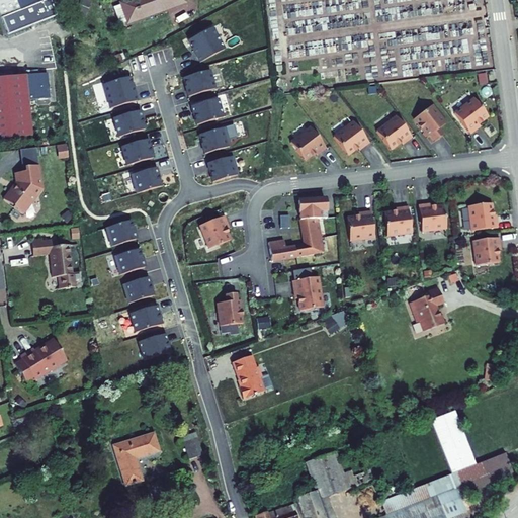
[(0,0),(0,4),(9,30),(58,13),(53,0),(0,0)]
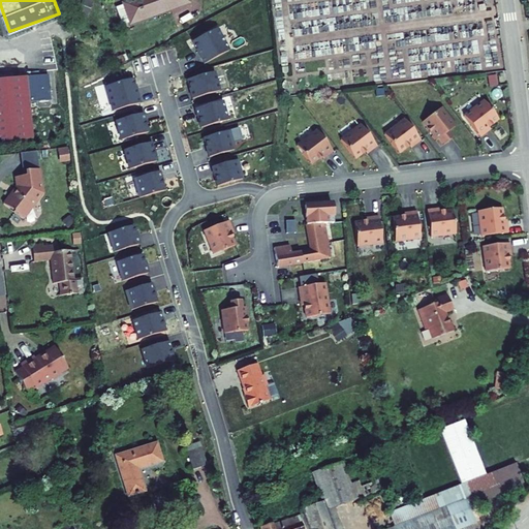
[(135,0),(129,3),(136,20),(185,0),(135,0)]
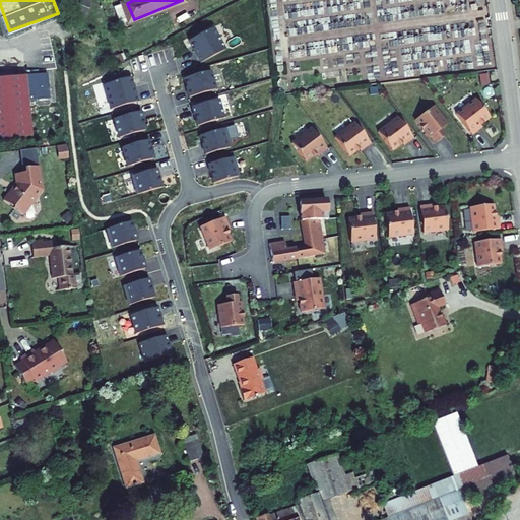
[(82,1),(73,15),(80,19),(88,5),(82,1)]
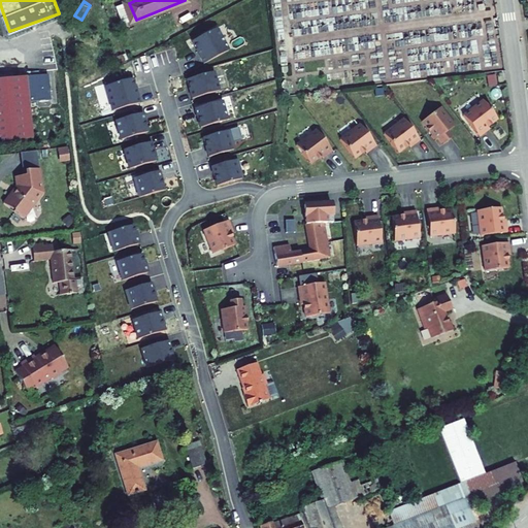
[(217,29),(191,42),(203,65),(228,52),(217,29)]
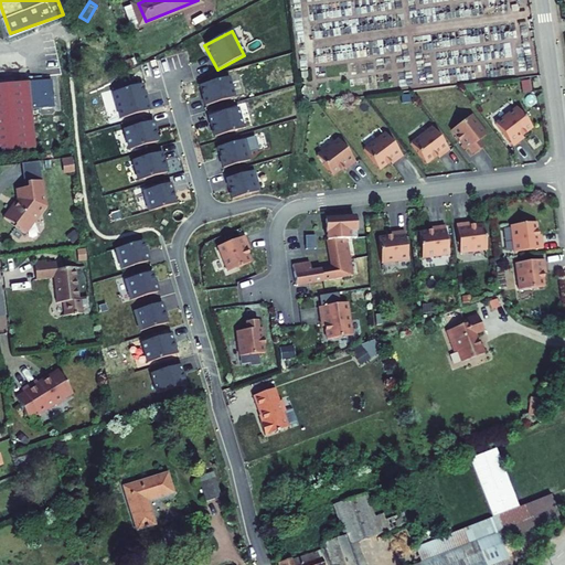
[(147,87),(163,83),(157,63),(140,68),(147,87)]
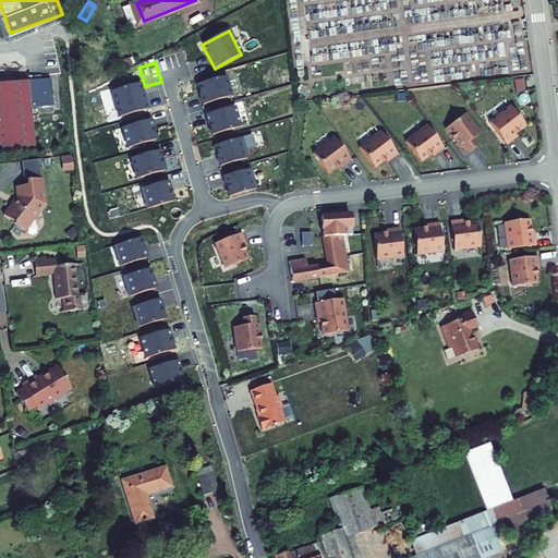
[(23,77),(0,81),(0,147),(32,144),(23,77)]
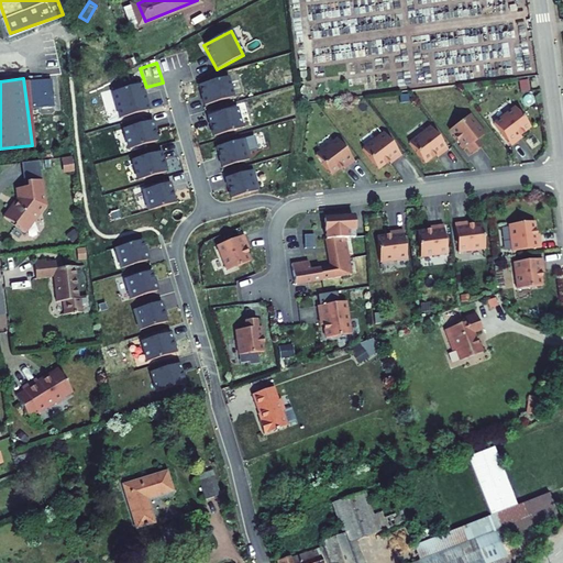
[(228,78),(198,86),(203,106),(233,98),(228,78)]
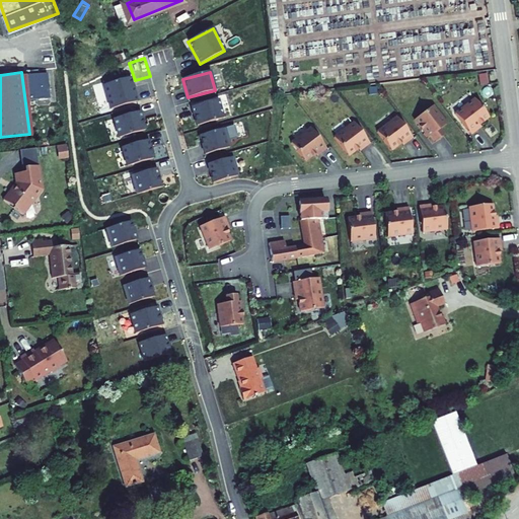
[(103,85),(110,109),(137,102),(130,77),(103,85)]
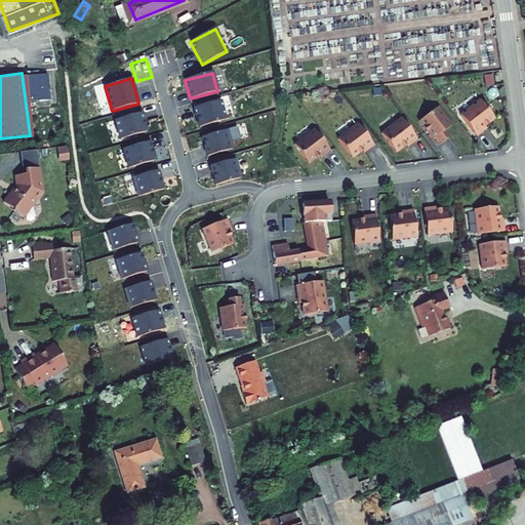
[(462,113),(479,133),(485,129),(484,126),(490,121),(496,116),(482,97),(462,113)]
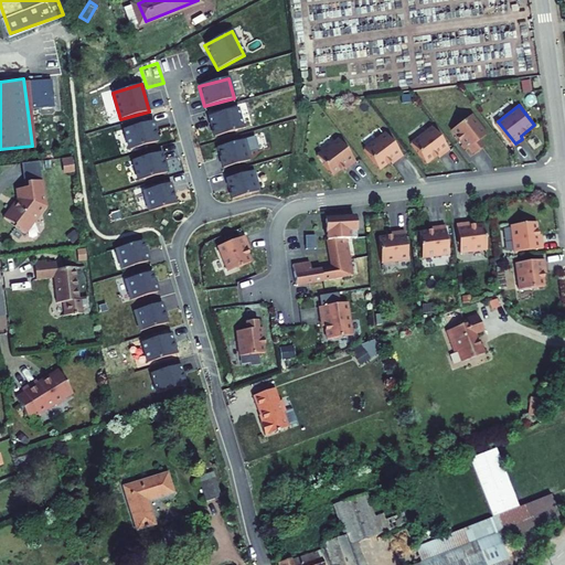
[(238,109),(208,117),(214,138),(244,129),(238,109)]
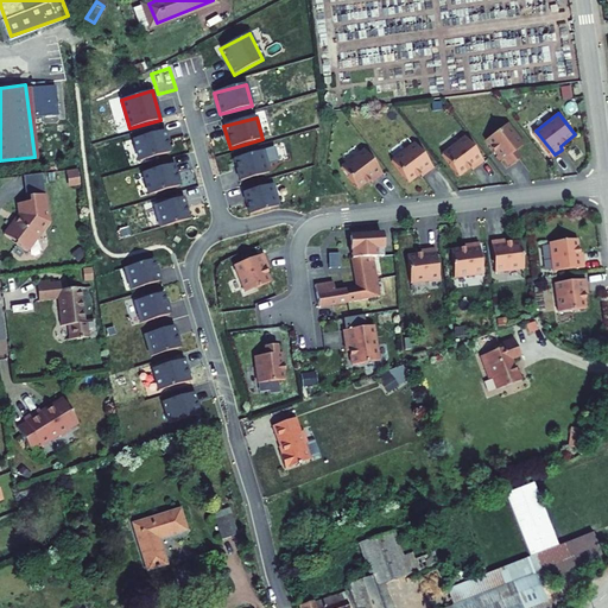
[(507,157),(512,164),(521,157),(515,150),(525,143),(508,121),(487,138),(493,146),(502,160),(507,157)]
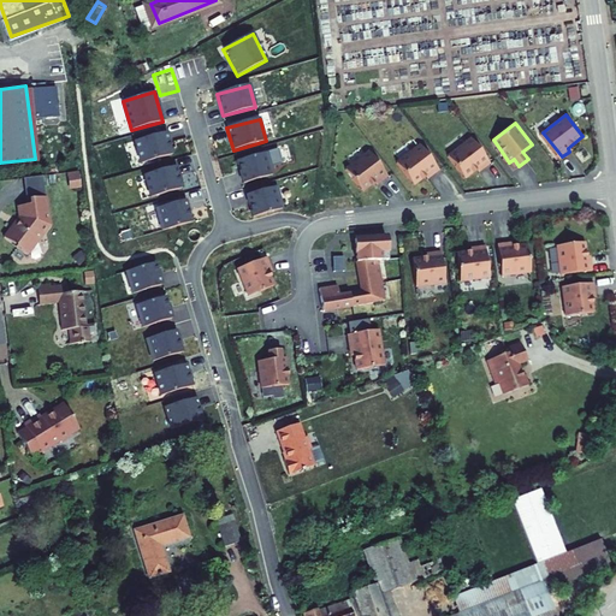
[(135,141),(141,164),(172,155),(165,132),(135,141)]
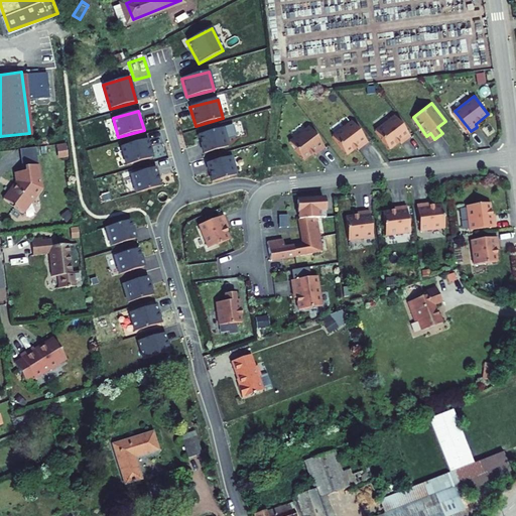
[(406,140),(412,135),(396,115),(377,130),(391,148),(397,143),(398,143),(404,138),(406,140)]
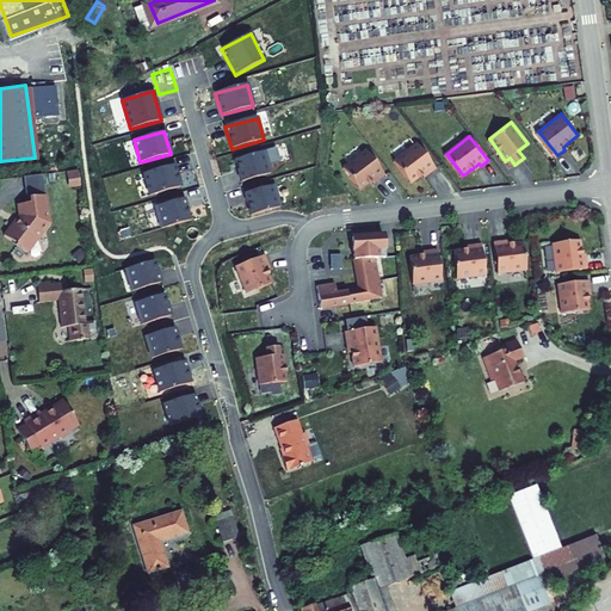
[(429,173),(437,167),(418,143),(394,161),(411,183),(419,177),(427,171),(429,173)]
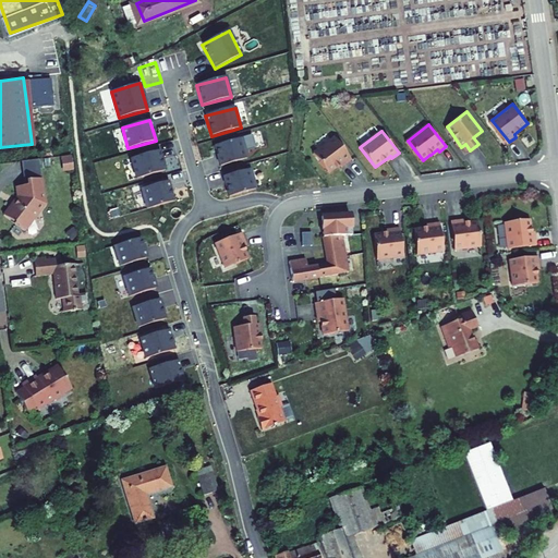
[(344,165),(352,159),(334,137),(313,154),(328,173),(335,168),(336,168),(342,162),(344,165)]
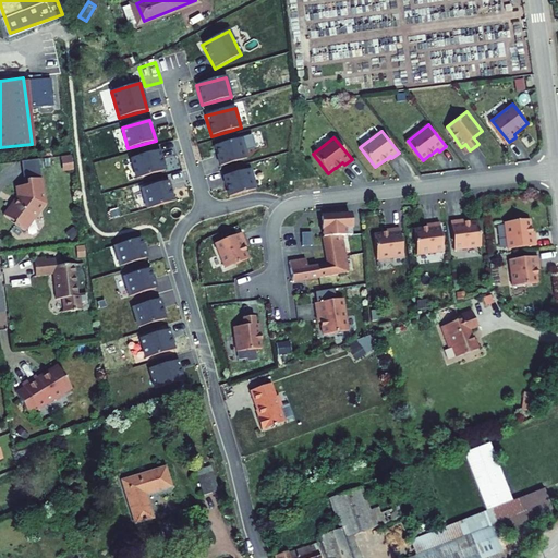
[(241,138),(215,146),(220,167),(246,159),(241,138)]
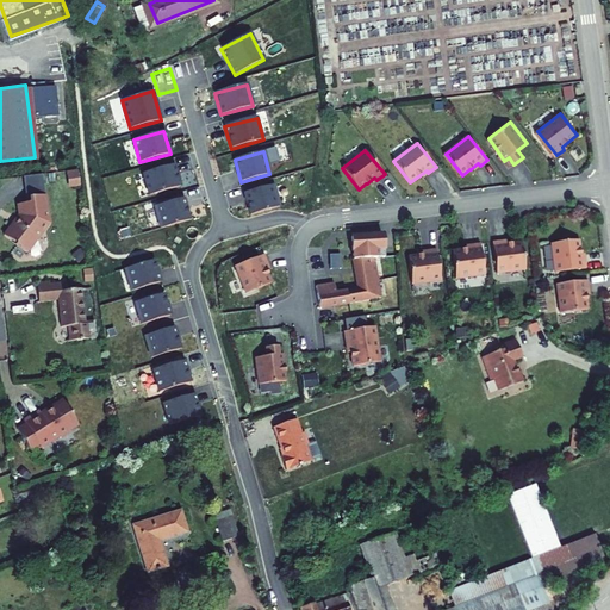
[(143,174),(150,197),(180,187),(173,166),(143,174)]
